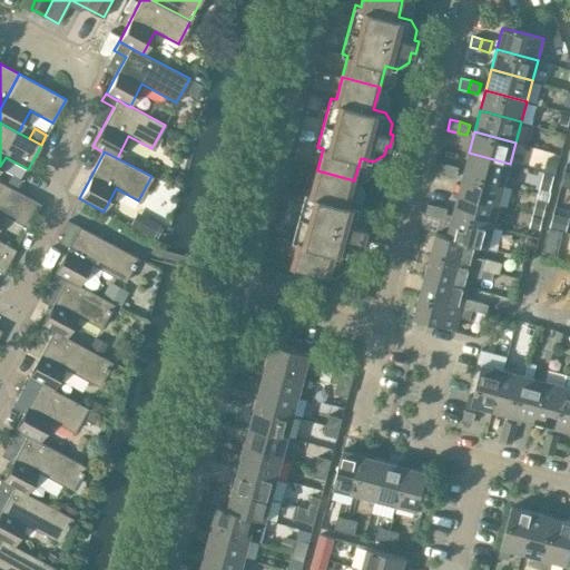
[(469,153),(463,174),(504,185),(510,164),(469,153)]
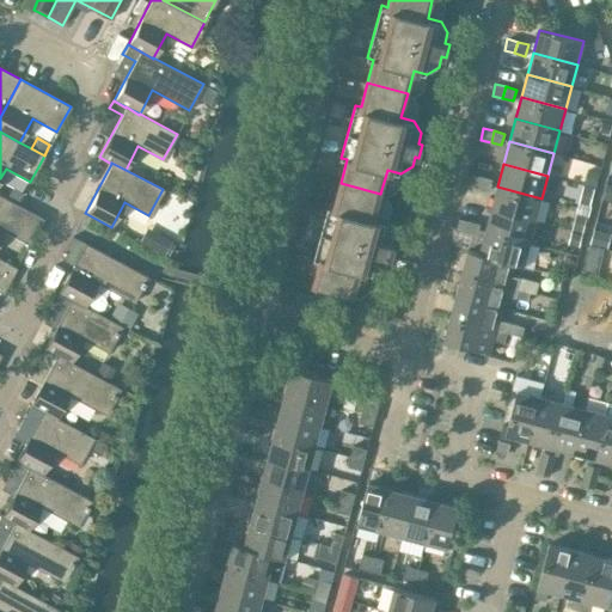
[(588,169),(583,184),(594,188),(599,171),(588,169)]
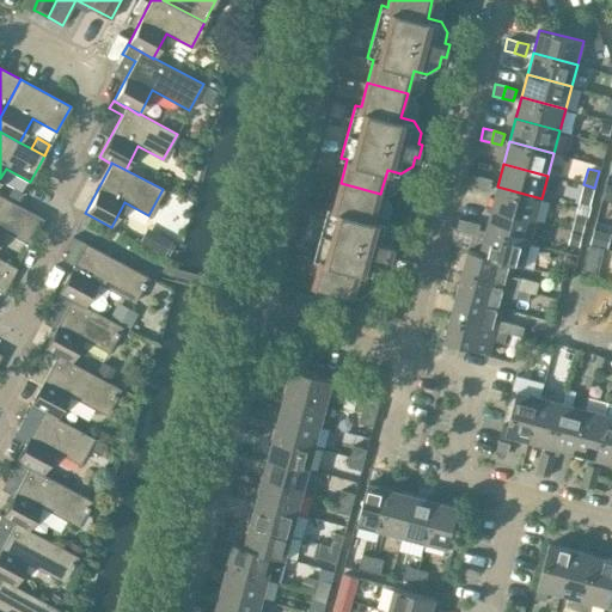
[(478,188),(482,176),(471,173),(469,184),(478,188)]
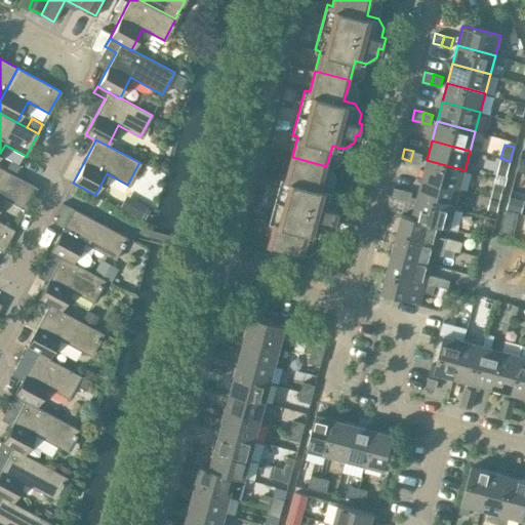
[(413,151),(410,161),(419,163),(422,153),(413,151)]
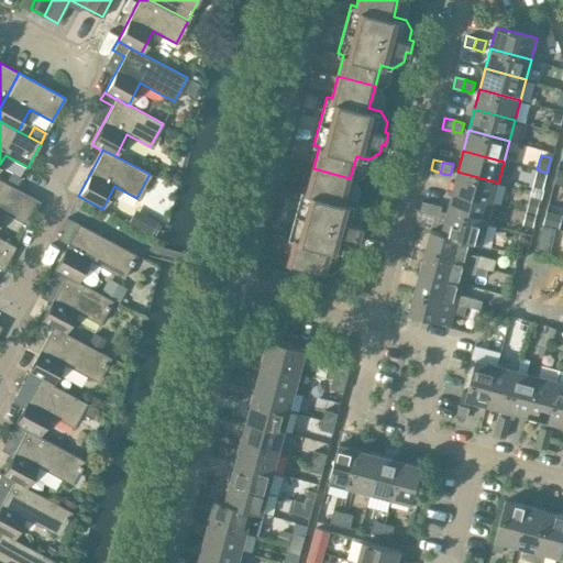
[(350,178),(313,168),(307,190),(301,189),(289,238),(294,239),(288,262),(326,272),(331,249),(343,252),(354,246),(356,236),(361,238),(364,225),(360,224),(363,214),(356,203),(344,200),(350,178)]
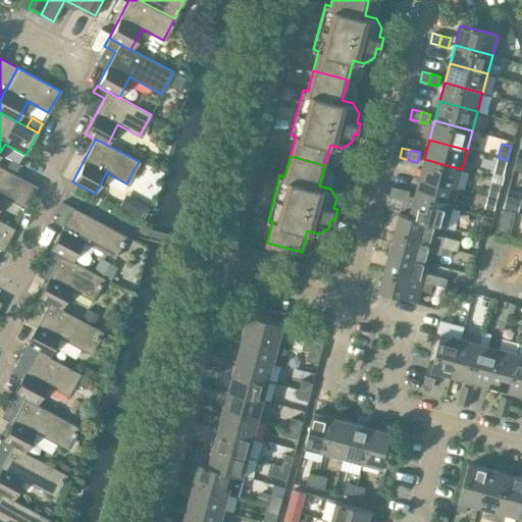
[(457,188),(462,169),(424,159),(419,177),(457,188)]
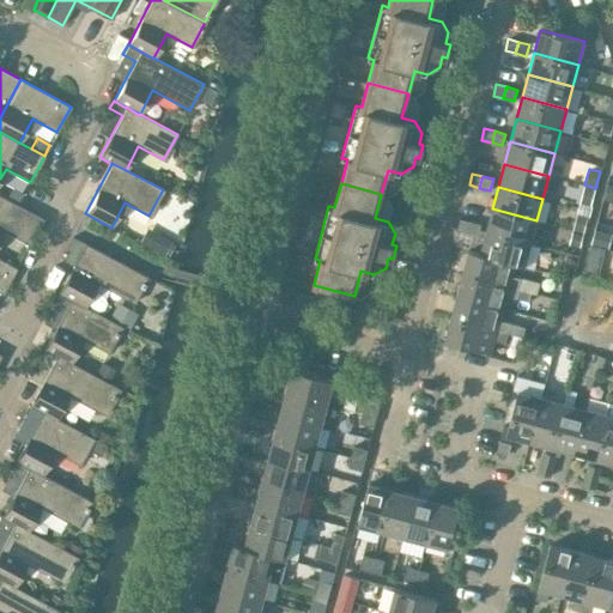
[(0,237),(4,231),(29,244),(42,218),(0,195),(0,237)]
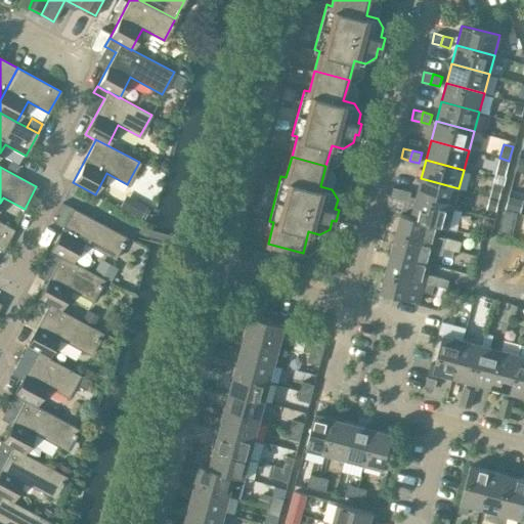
[(453,208),(459,188),(421,178),(416,198),(453,208)]
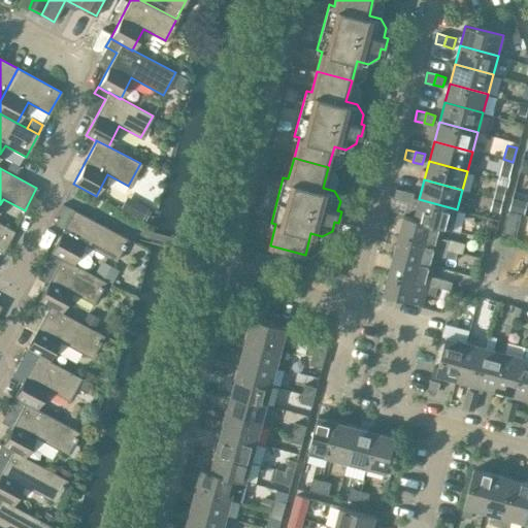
[(497,184),(493,198),(503,201),(506,186),(497,184)]
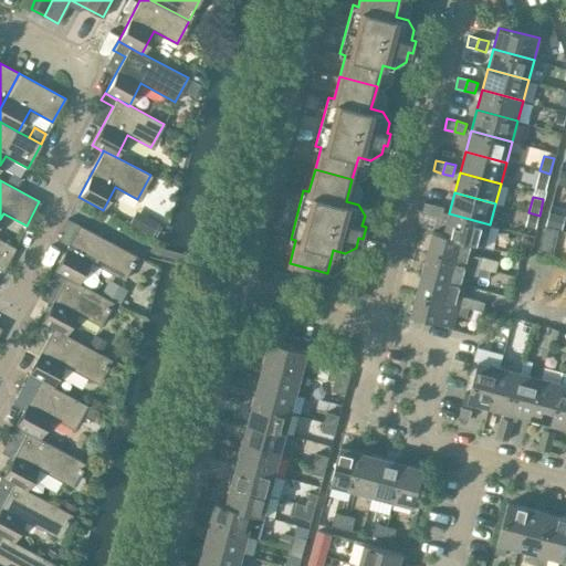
[(432,215),(435,203),(425,201),(422,212),(432,215)]
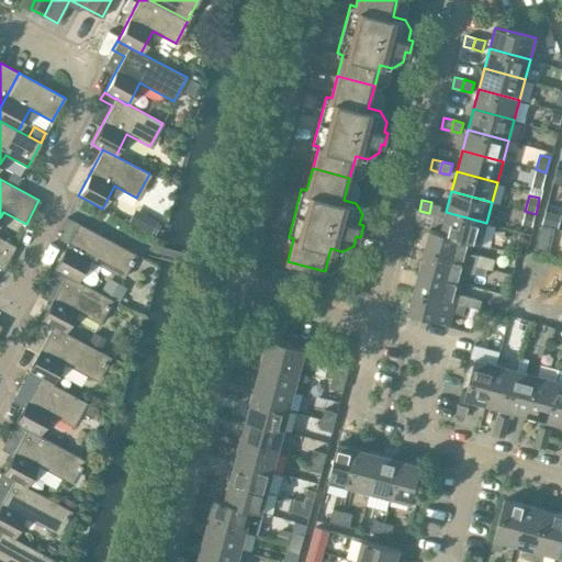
[(431,202),(429,213),(438,215),(441,205),(431,202)]
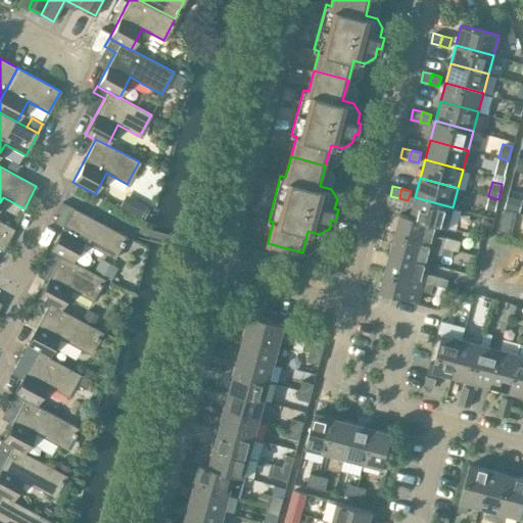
[(508,196),(505,207),(518,211),(521,200),(508,196)]
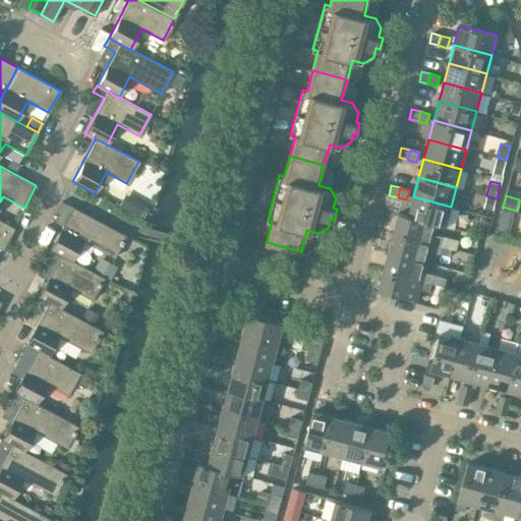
[(413,196),(408,215),(408,216),(438,223),(437,224),(446,226),(454,228),(459,210),(450,208),(451,207),(413,196)]
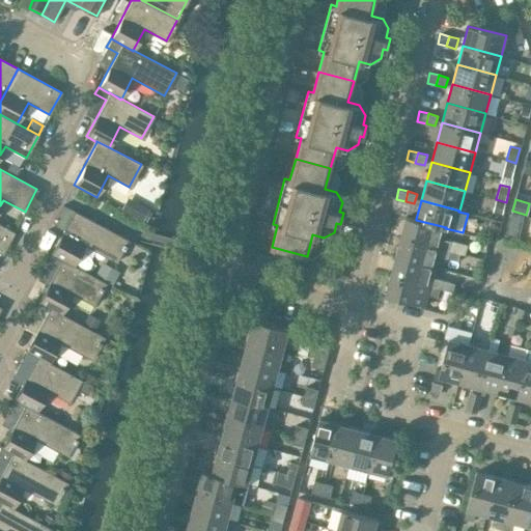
[(73,266),(74,266),(84,245),(116,262),(129,240),(74,211),(50,254),(61,260),(61,259),(73,266)]
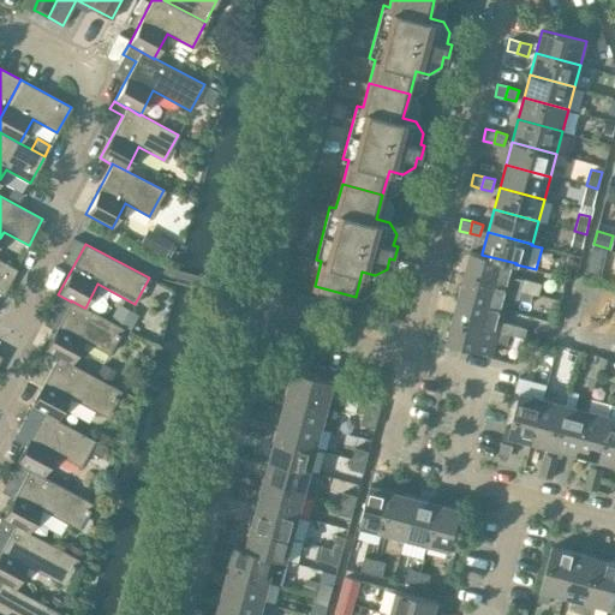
[(471,251),(465,274),(521,290),(524,279),(513,276),(515,264),(517,263),(482,255),(482,254),(471,251)]
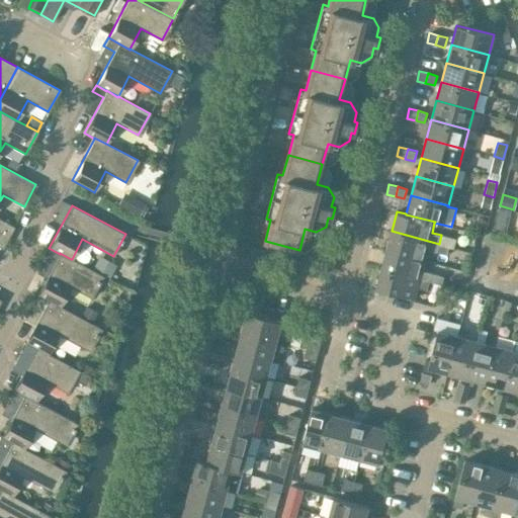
[(0,247),(2,248),(13,227),(0,219),(0,247)]
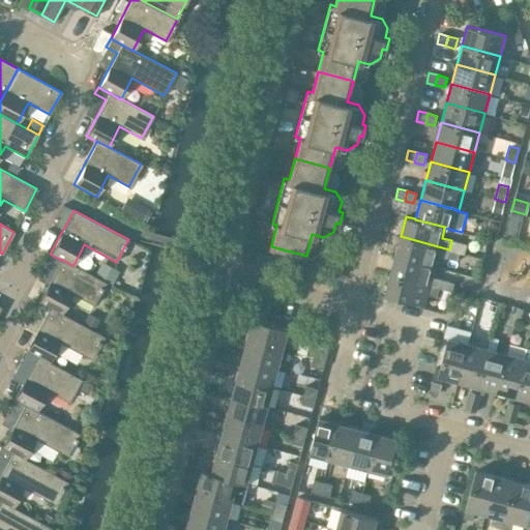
[(508,227),(505,236),(518,239),(520,229),(508,227)]
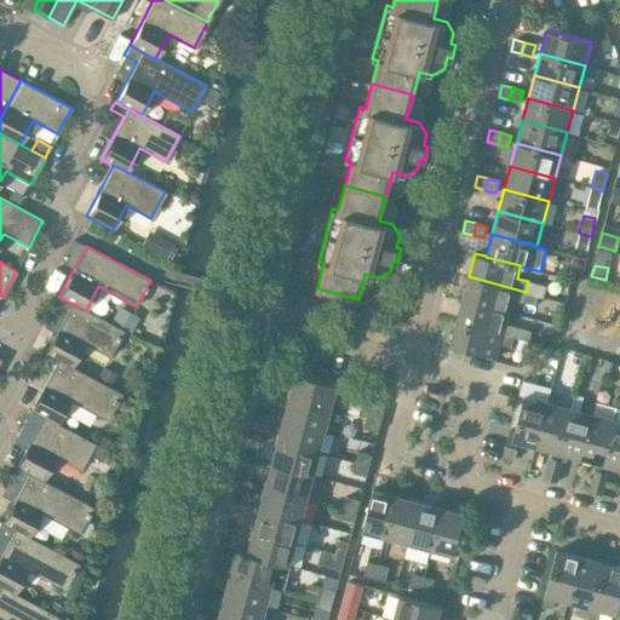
[(469,276),(463,299),(509,311),(511,299),(523,302),(534,305),(537,294),(526,292),(469,276)]
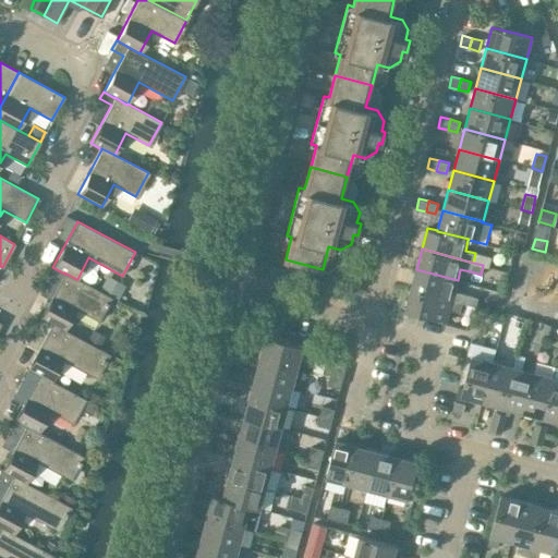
[(60,281),(40,318),(51,324),(64,330),(75,308),(98,320),(110,296),(98,290),(97,290),(83,282),(77,279),(76,279),(64,273),(64,274),(52,267),(48,276),(60,281)]
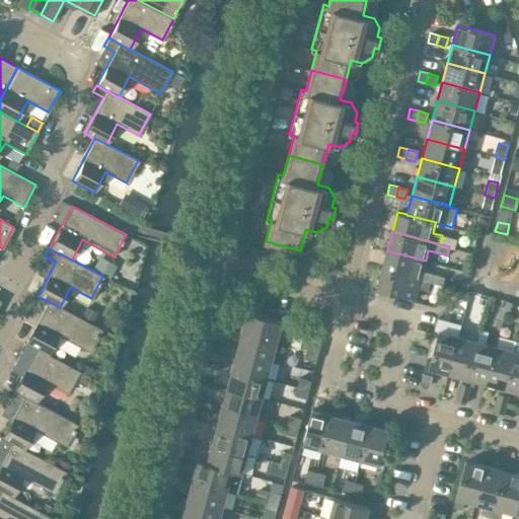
[(387,250),(382,269),(430,282),(435,284),(437,275),(432,274),(423,271),(426,261),(387,250)]
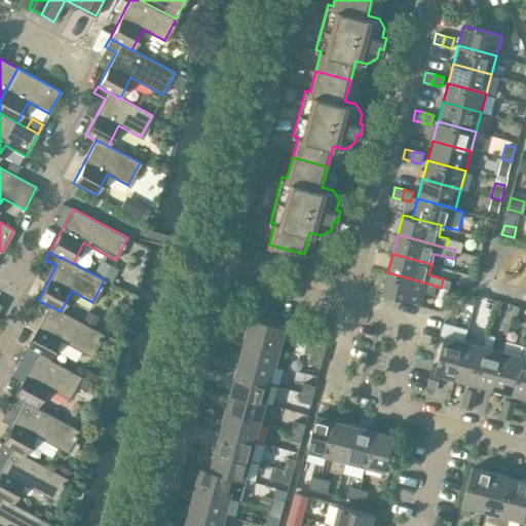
[(101,259),(92,273),(104,279),(110,283),(118,269),(101,259)]
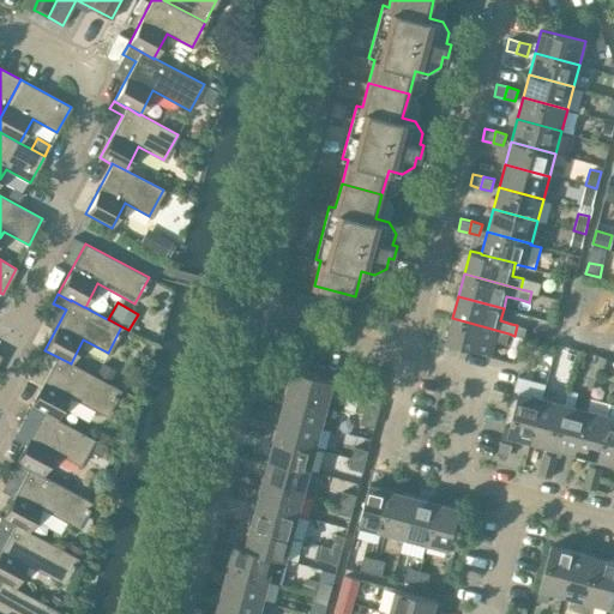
[(509,333),(452,318),(445,342),(491,354),(494,341),(506,343),(509,333)]
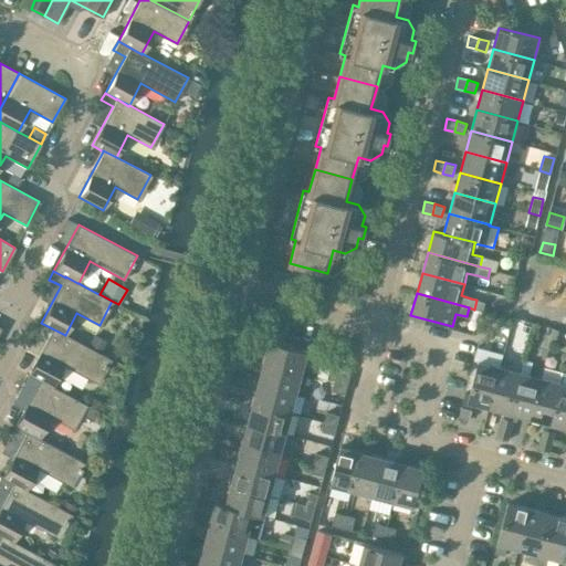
[(86,346),(65,335),(52,328),(28,375),(39,380),(52,387),(52,386),(63,365),(97,383),(111,359),(98,353),(86,346)]
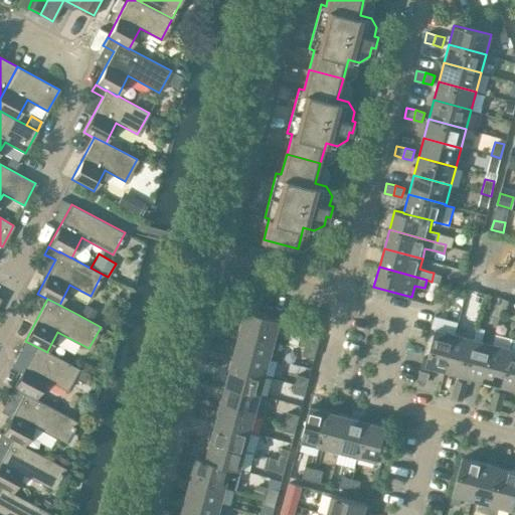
[(84,304),(78,315),(90,321),(96,310),(84,304)]
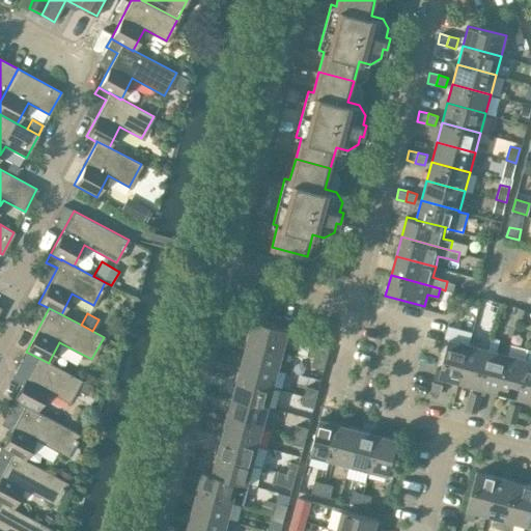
[(248,339),(283,348),(289,329),(253,319),(248,339)]
